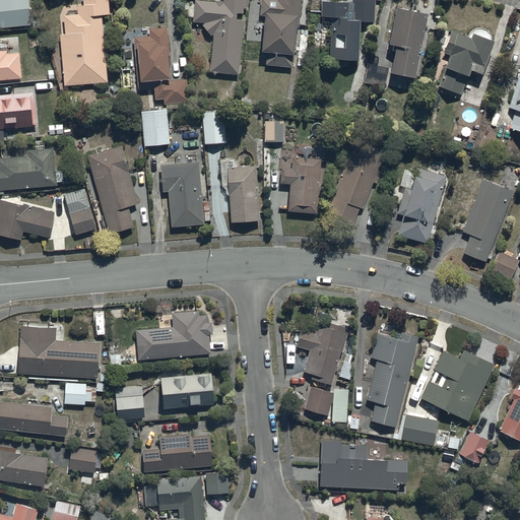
[(0,0),(0,28),(30,26),(27,0),(0,0)]
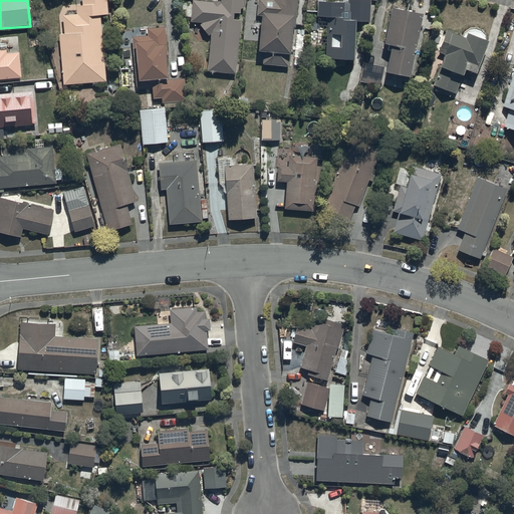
[(61,36),(58,36),(63,86),(105,83),(100,18),(107,18),(105,0),(81,0),(81,3),(62,5),(59,14),(61,36)]
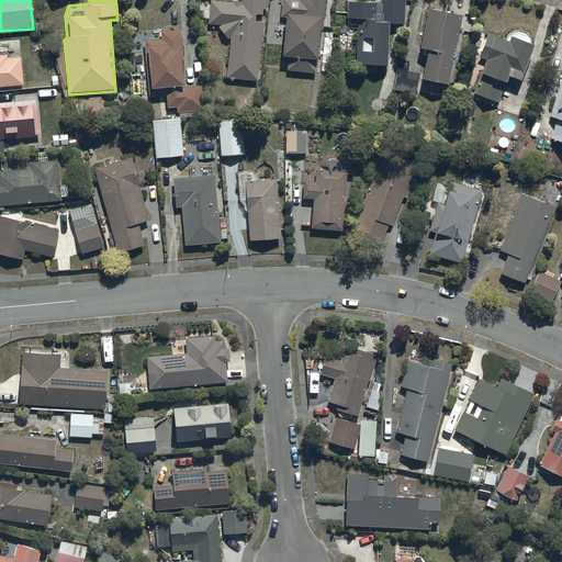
[(223,72),(227,72),(227,80),(259,82),(262,24),(255,23),(256,17),(263,17),(263,11),(267,11),(267,0),(242,0),(242,3),(240,3),(232,3),(232,4),(210,3),(209,26),(216,26),(229,43),(228,64),(223,64),(223,72)]
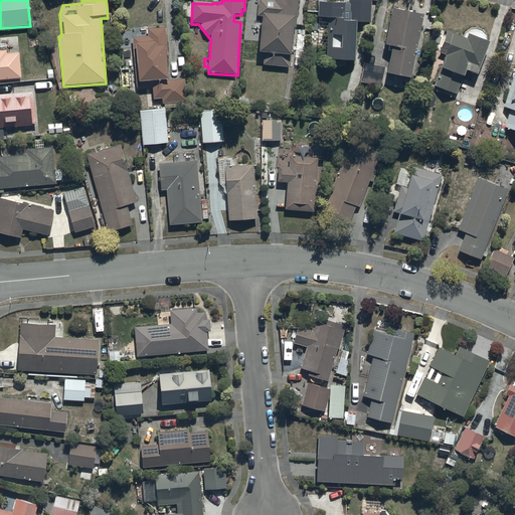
[(298,0),(273,0),(274,2),(260,1),(258,17),(263,18),(260,56),(265,56),(264,66),(289,68),(290,58),(292,58),(295,19),(297,19),(298,0)]
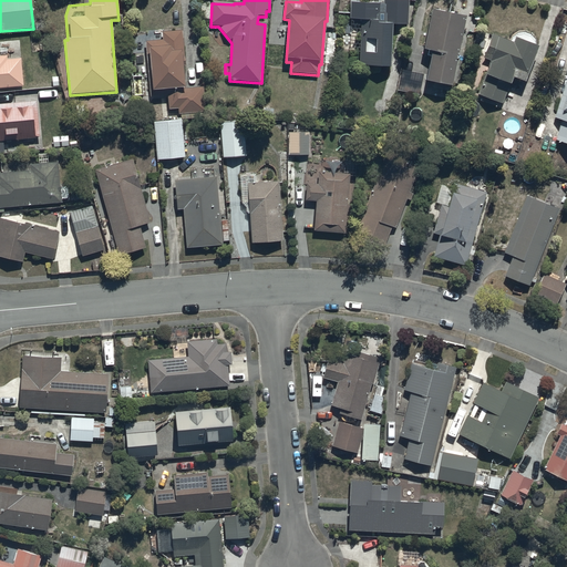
[(360,68),(390,69),(392,27),(409,28),(410,1),(395,0),(381,0),(382,4),(351,3),(350,21),(361,22),(360,68)]
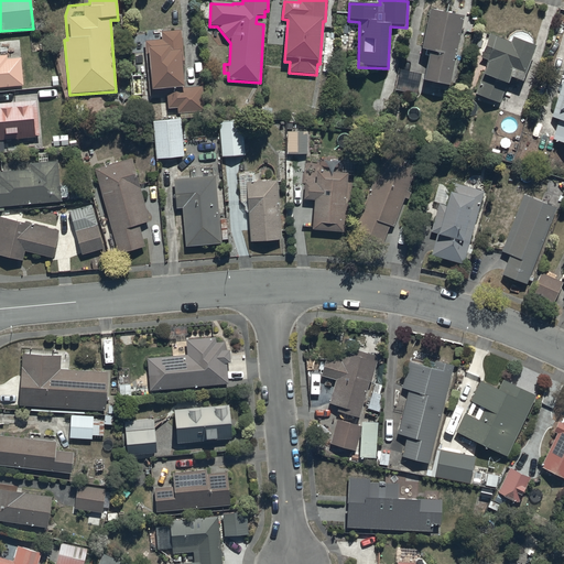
[(464,15),(430,9),(422,51),(431,53),(425,82),(431,83),(431,86),(436,87),(437,83),(451,85),(464,15)]
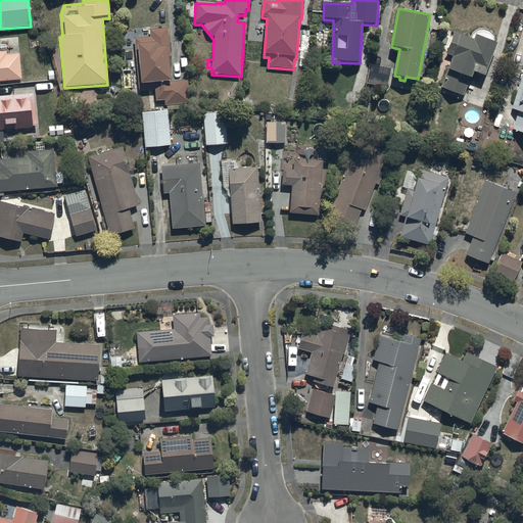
[(150,39),(135,40),(138,90),(155,89),(156,102),(163,101),(164,106),(189,105),(188,81),(171,83),(169,51),(170,51),(169,30),(149,31),(150,39)]
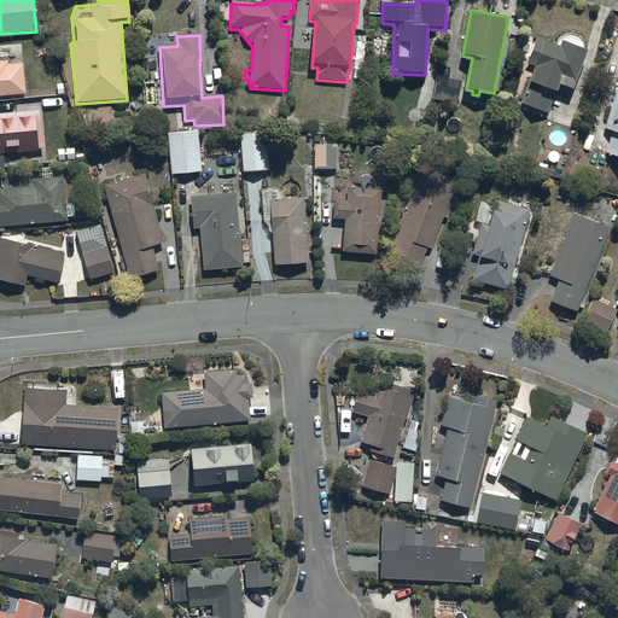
[(559,51),(535,41),(526,65),(536,69),(520,106),(548,117),(559,88),(572,93),(588,54),(561,45),(559,51)]
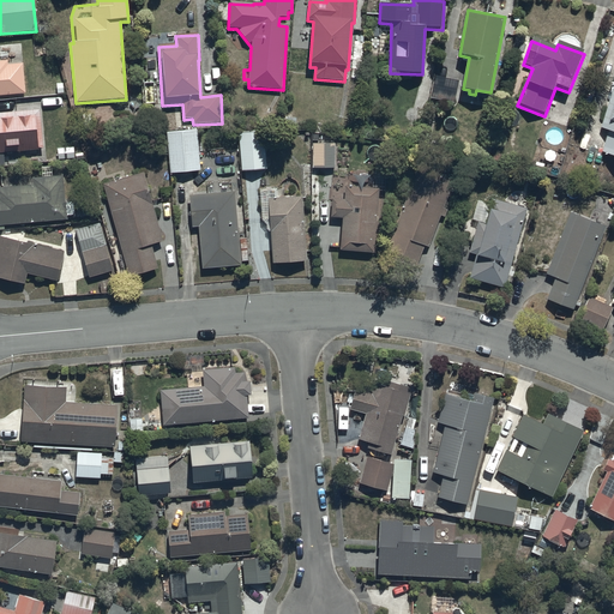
[(0,97),(25,97),(24,65),(8,66),(8,62),(0,62),(0,97)]
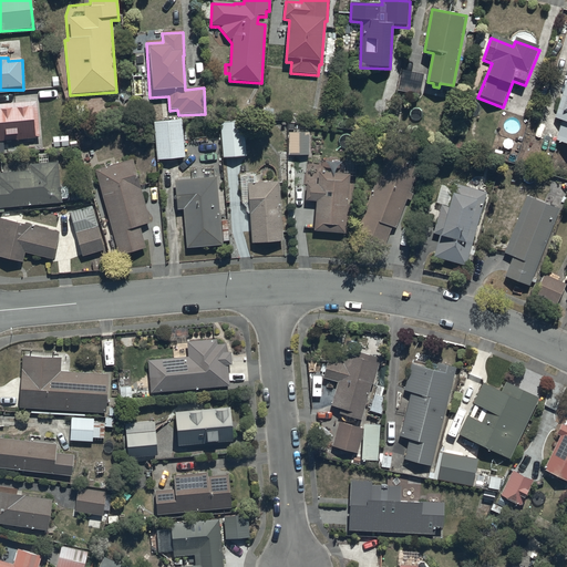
[(560,122),(555,142),(566,144),(566,79),(555,121),(560,122)]
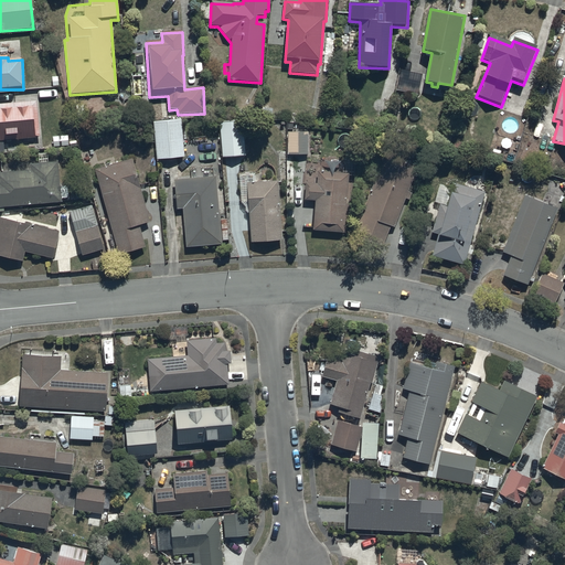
[(0,141),(40,139),(36,103),(0,105),(0,141)]
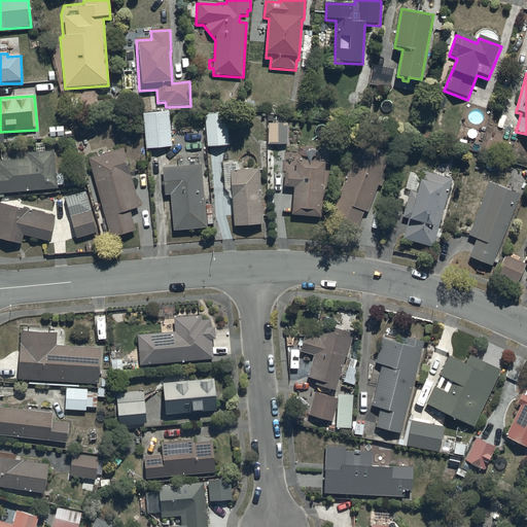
[(169,112),(142,114),(146,150),(172,147),(169,112)]
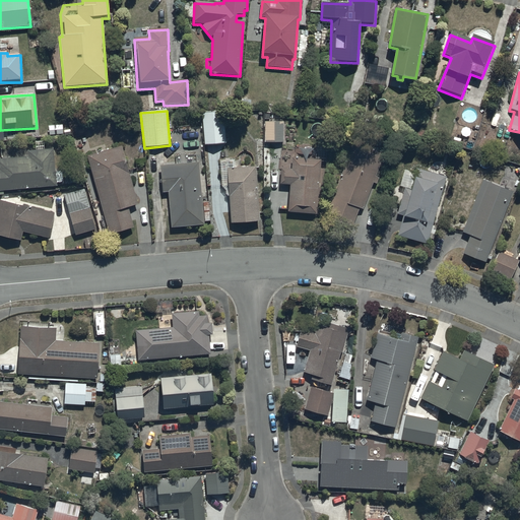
[(202,115),(204,145),(225,144),(223,113),(202,115)]
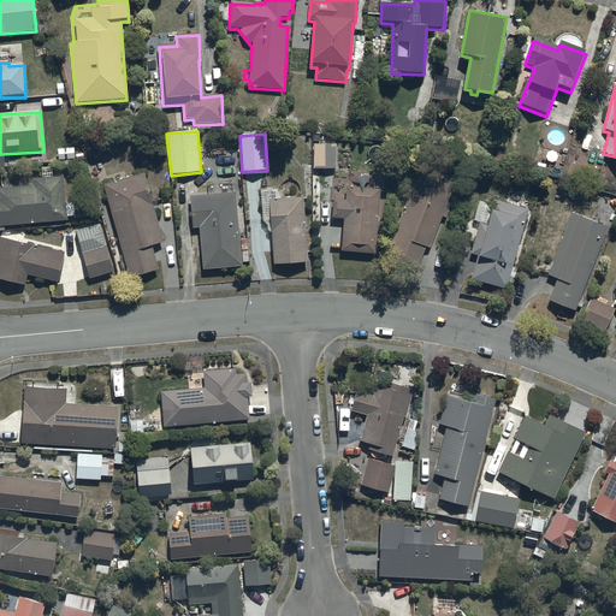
[(336,146),(313,146),(313,171),(336,171),(336,146)]
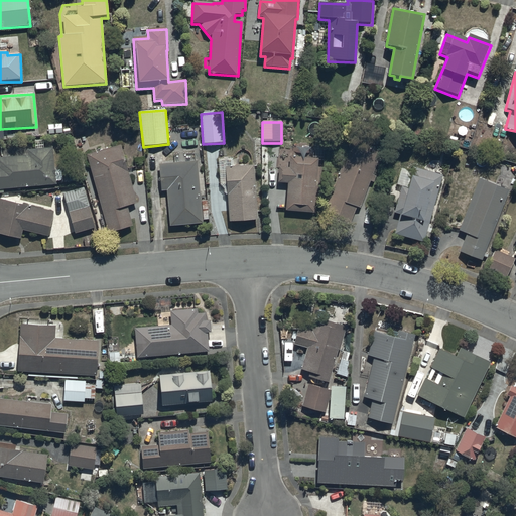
[(0,194),(3,194),(3,190),(56,186),(56,183),(61,182),(60,171),(54,171),(53,149),(43,150),(42,140),(35,141),(36,151),(27,151),(28,157),(0,159),(0,194)]
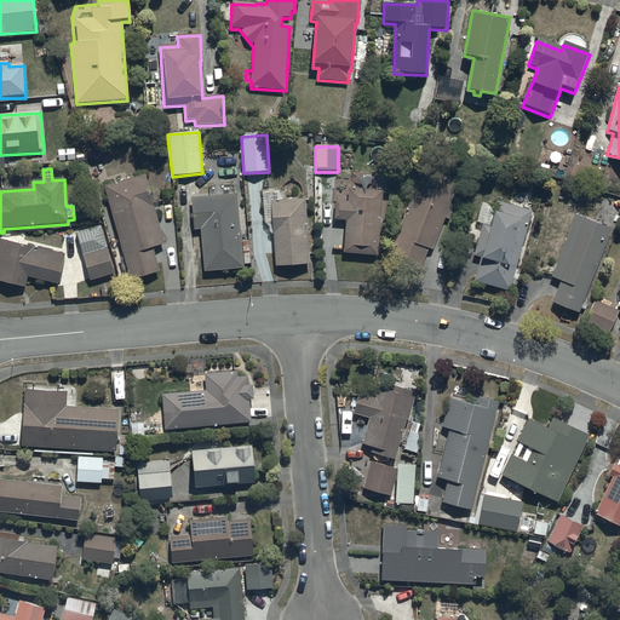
[(457,184),(420,174),(391,256),(422,267),(428,250),(432,251),(443,219),(448,220),(452,213),(447,211),(457,184)]
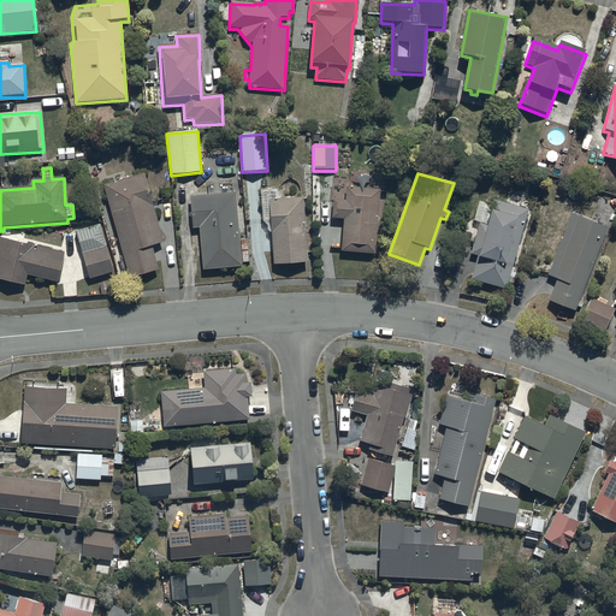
[(164,243),(143,175),(102,187),(130,279),(158,272),(152,247),(164,243)]
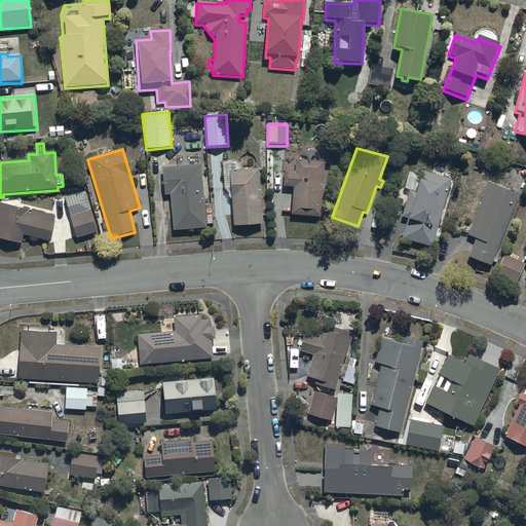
[(322,219),(326,163),(296,160),(296,166),(293,166),(292,173),(285,173),(284,188),(293,189),(291,217),(322,219)]
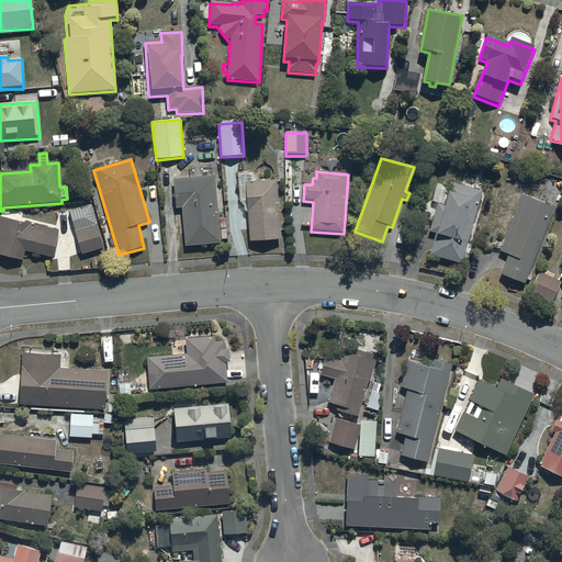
[(281,240),(276,182),(255,184),(254,173),(238,175),(239,200),(246,200),(249,243),(281,240)]
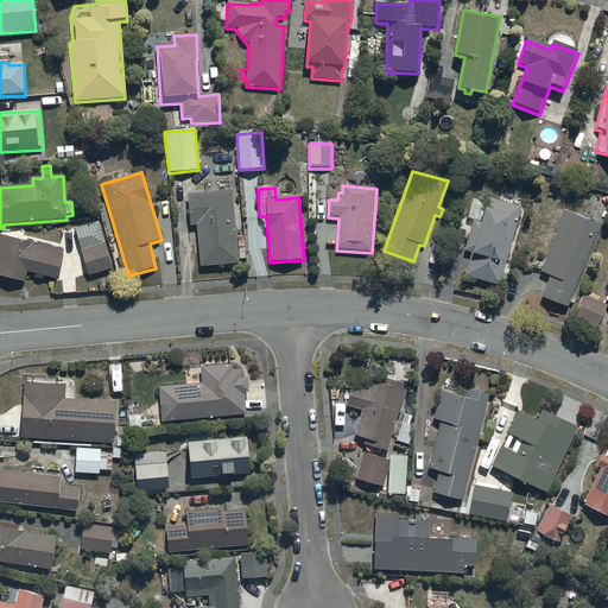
[(233,191),(187,196),(189,227),(197,227),(200,267),(239,266),(239,260),(246,260),(244,236),(236,236),(233,191)]
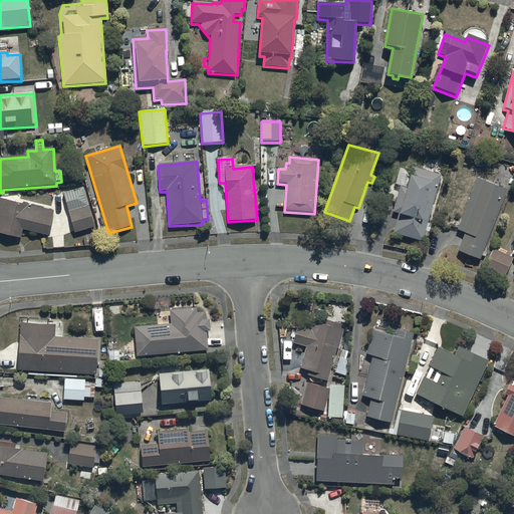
[(399,215),(393,234),(422,243),(443,177),(412,168),(405,190),(401,188),(393,213),(399,215)]
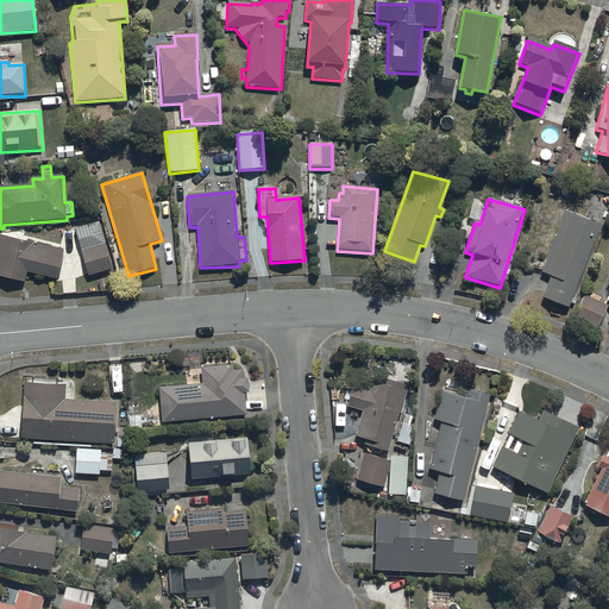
[(570,309),(601,227),(566,213),(541,275),(551,278),(542,299),(570,309)]
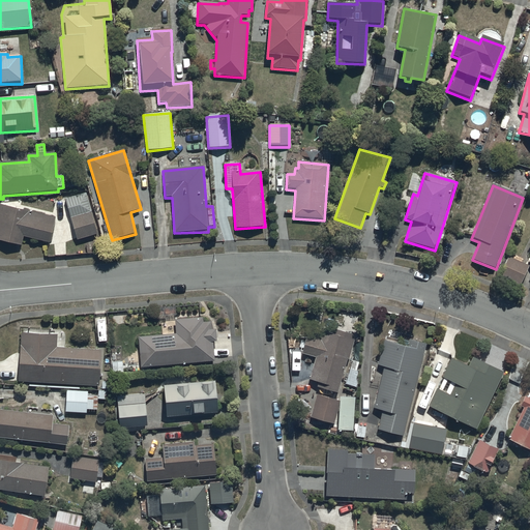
[(100,245),(97,235),(85,195),(64,201),(77,241),(88,238),(90,248),(100,245)]
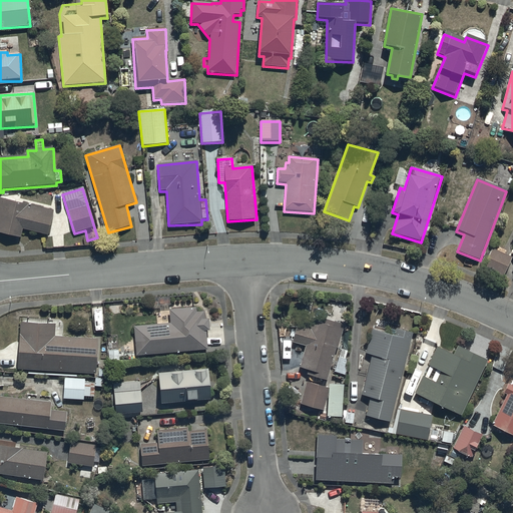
[(28,205),(0,198),(0,234),(20,239),(22,229),(47,235),(52,213),(27,207),(28,205)]
